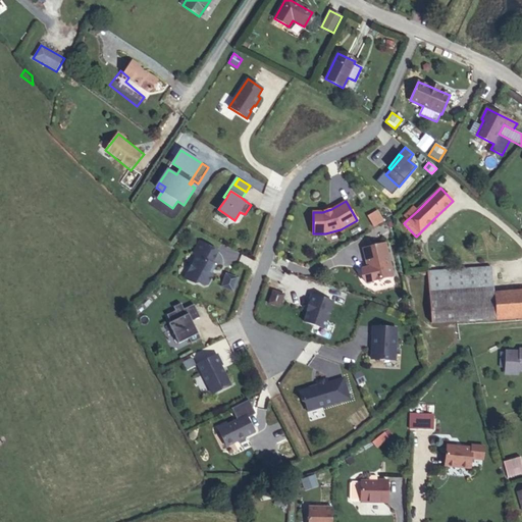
[(408,219),(417,211),(414,208),(405,216),(408,219)]
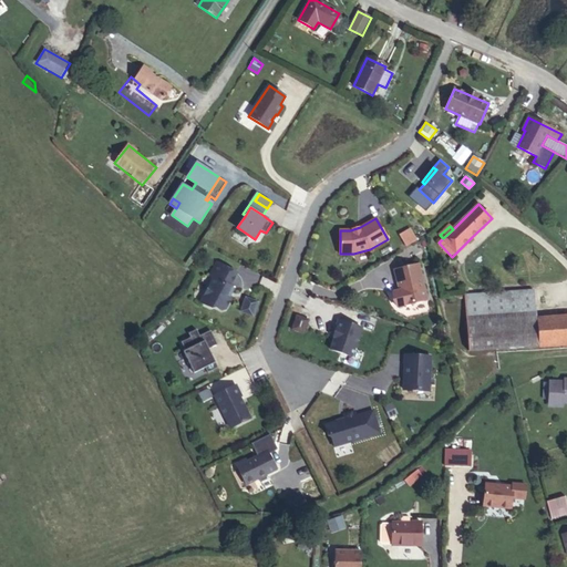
[(406,230),(413,241),(416,240),(409,228),(406,230)]
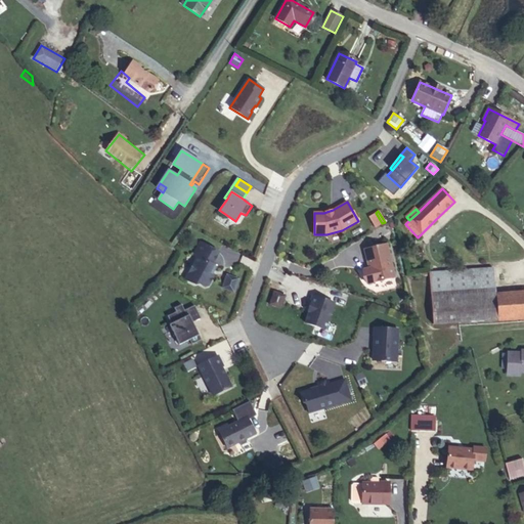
[(382,223),(376,213),(369,217),(376,227),(382,223)]
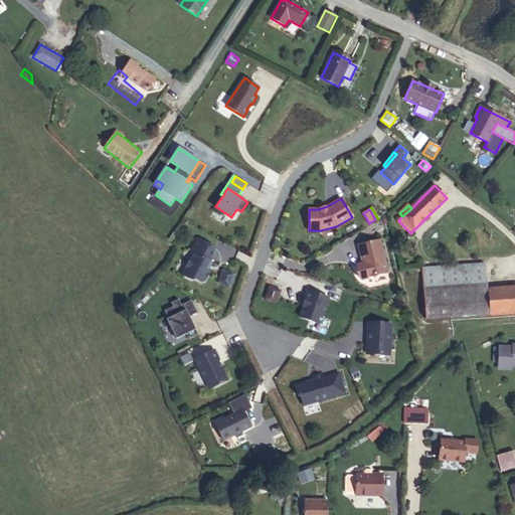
[(214,248),(197,238),(190,251),(194,253),(182,275),(191,280),(194,279),(201,282),(204,282),(210,271),(209,270),(212,263),(208,261),(214,248)]
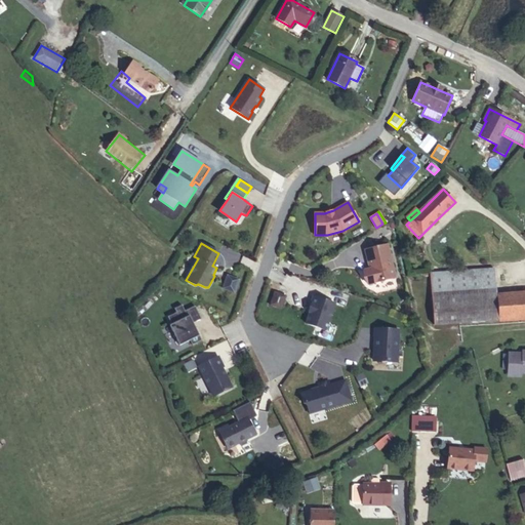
[(364,278),(368,284),(395,278),(387,245),(365,250),(370,269),(364,271),(364,278)]
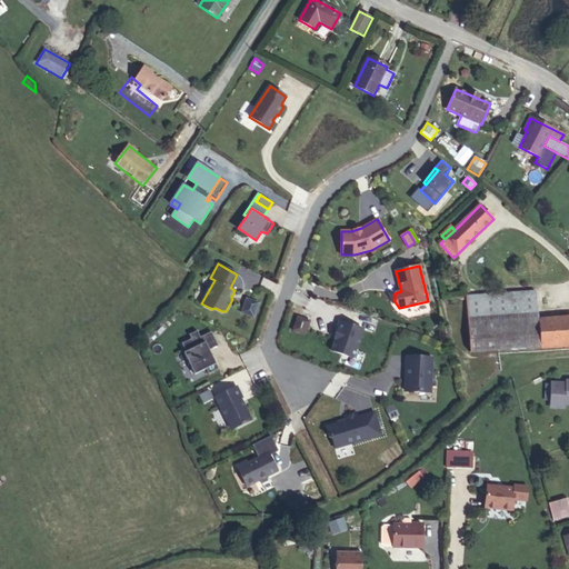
[(541,348),(568,346),(568,318),(539,320),(538,308),(537,308),(536,291),(466,296),(470,352),(541,347),(541,348)]
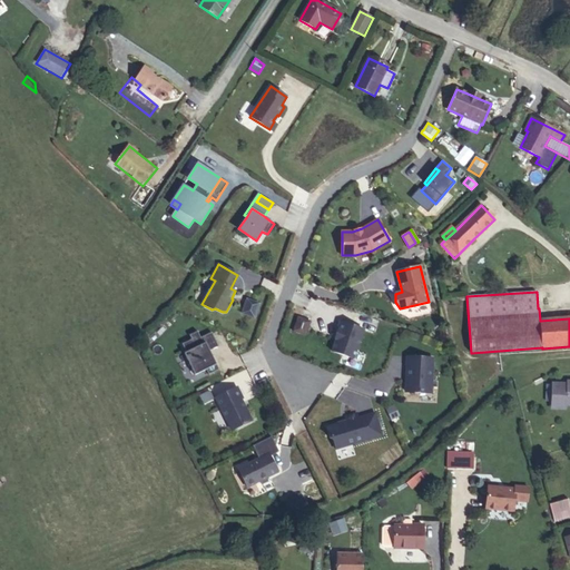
[(258,304),(247,300),(242,313),(254,317),(258,304)]
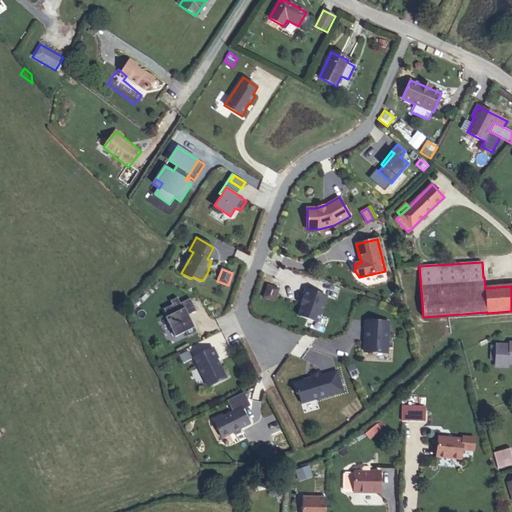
[(274,301),(279,289),(268,285),(263,297),(274,301)]
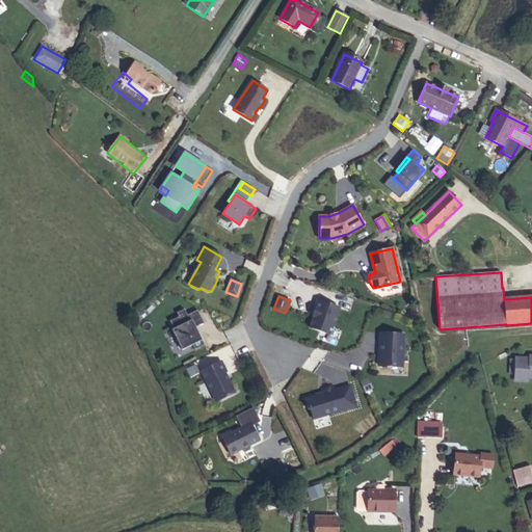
[(310,327),(329,335),(339,308),(318,300),(312,316),(314,317),(310,327)]
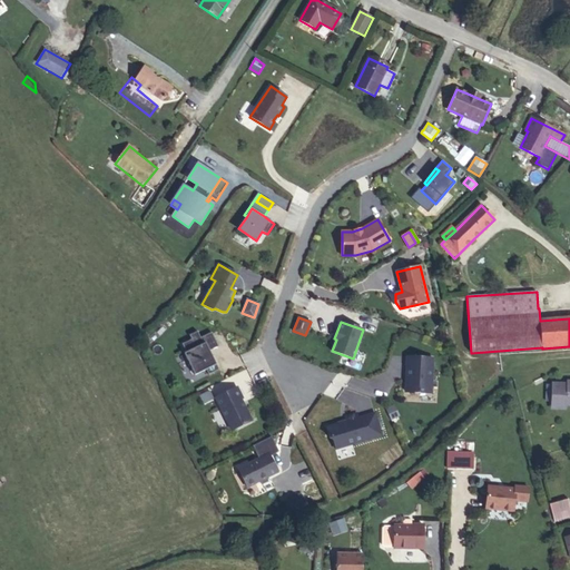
[(209,374),(219,370),(212,356),(205,343),(204,344),(200,337),(197,331),(189,335),(192,340),(182,344),(186,353),(185,354),(196,375),(207,370),(209,374)]
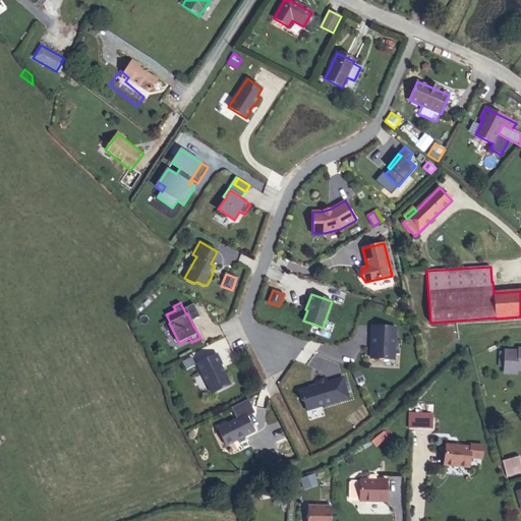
[(193,303),(183,308),(186,314),(187,313),(193,326),(203,321),(193,303)]
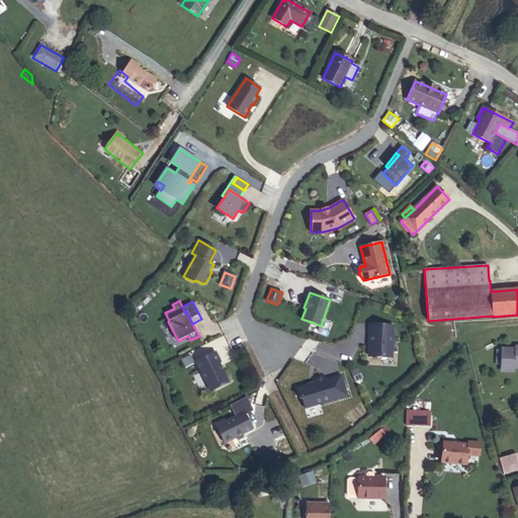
[(395,325),(369,323),(367,356),(393,358),(395,325)]
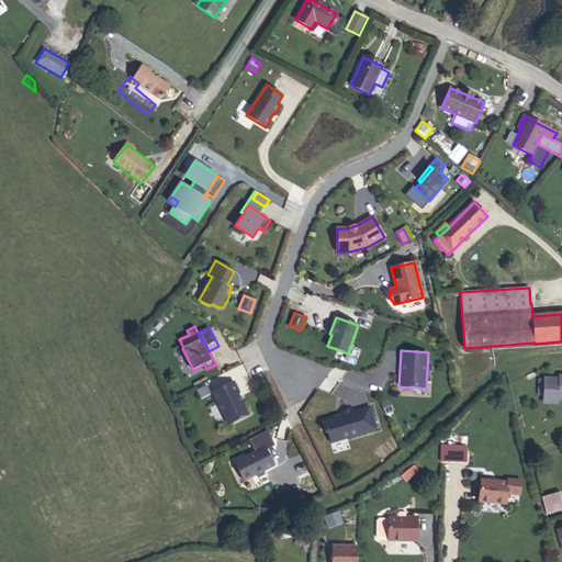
[(561,396),(561,374),(536,384),(537,386),(542,403),(561,396)]
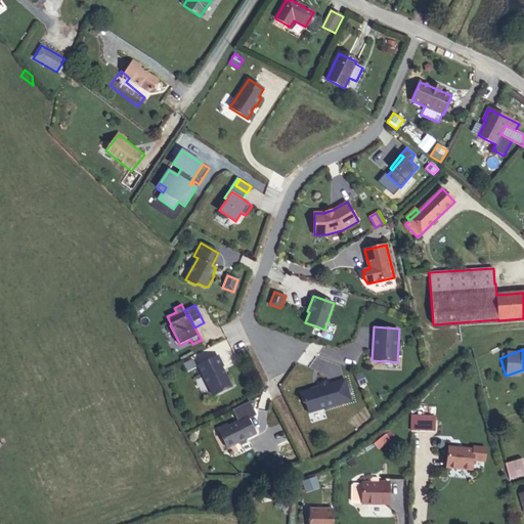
[(218,356),(199,365),(213,395),(231,387),(221,367),(223,366),(218,356)]
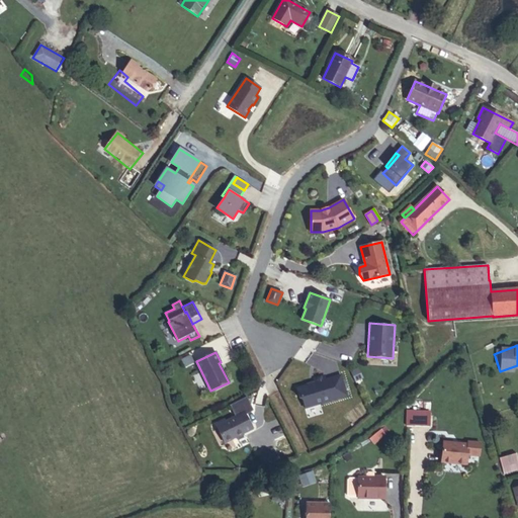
[(190,355),(181,359),(184,366),(193,361),(190,355)]
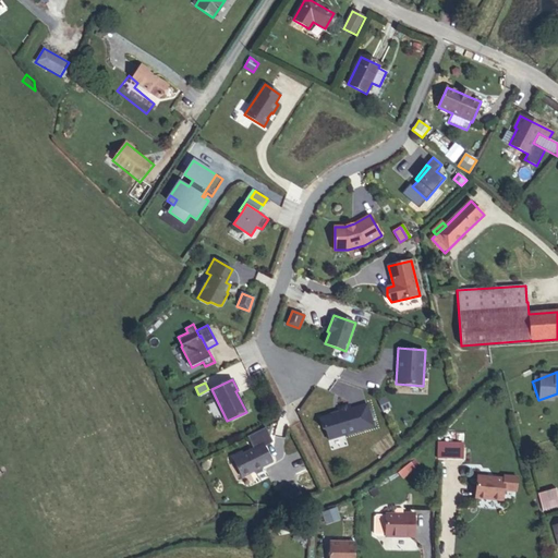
[(374,426),(366,402),(320,415),(328,440),(374,426)]
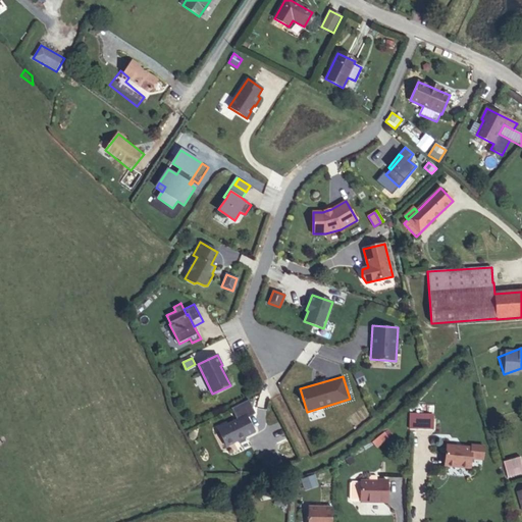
[(217,427),(226,447),(254,432),(246,415),(226,425),(225,423),(217,427)]
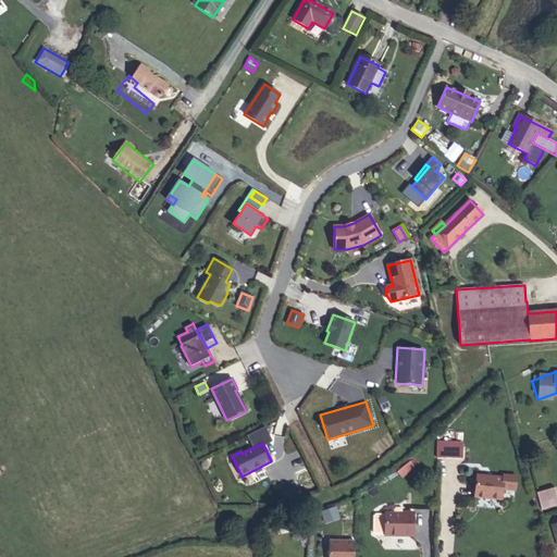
[(503,475),(503,478),(477,475),(474,497),(502,499),(503,490),(515,491),(517,477),(503,475)]
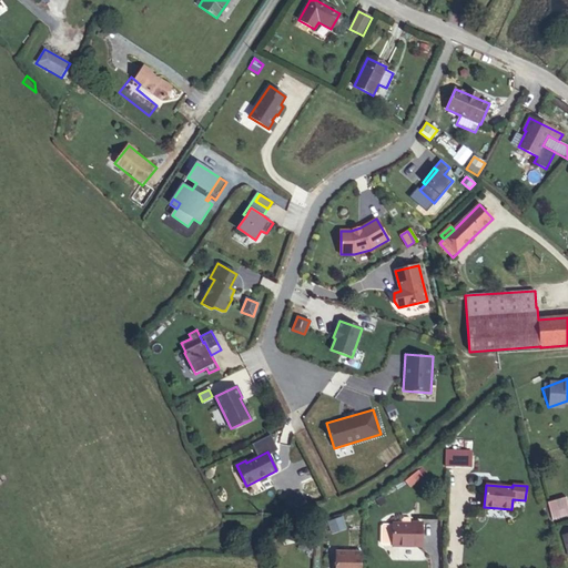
[(300,492),(290,496),(294,505),(304,501),(300,492)]
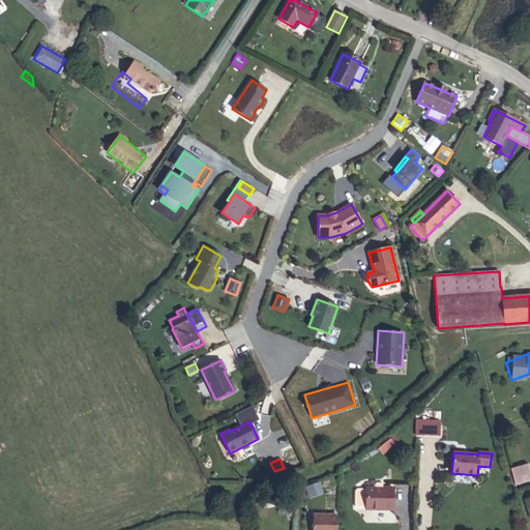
[(351,467),(354,472),(359,468),(356,463),(351,467)]
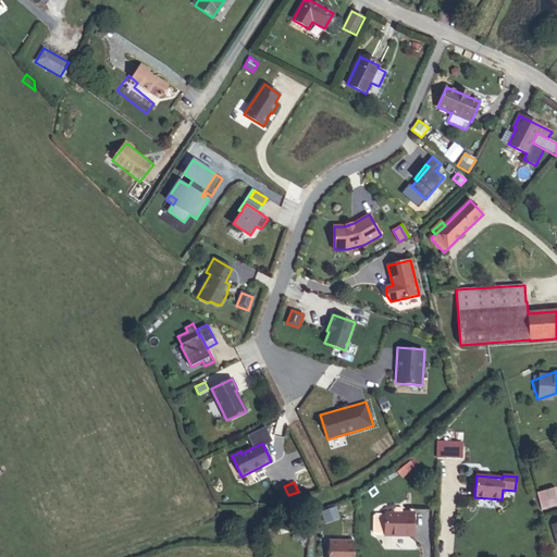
[(537,493),(542,509),(556,504),(556,493),(555,487),(537,493)]
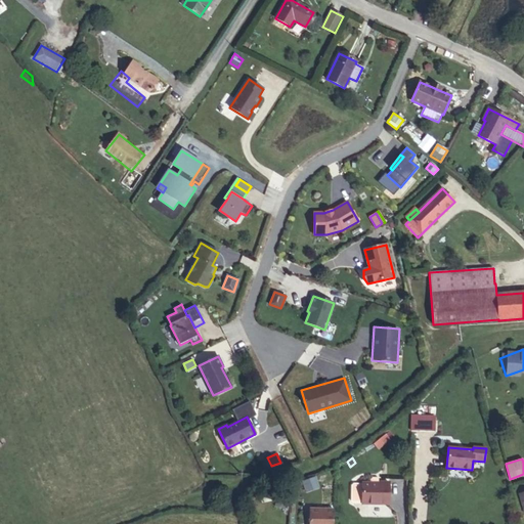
[(306,490),(318,487),(315,477),(303,481),(306,490)]
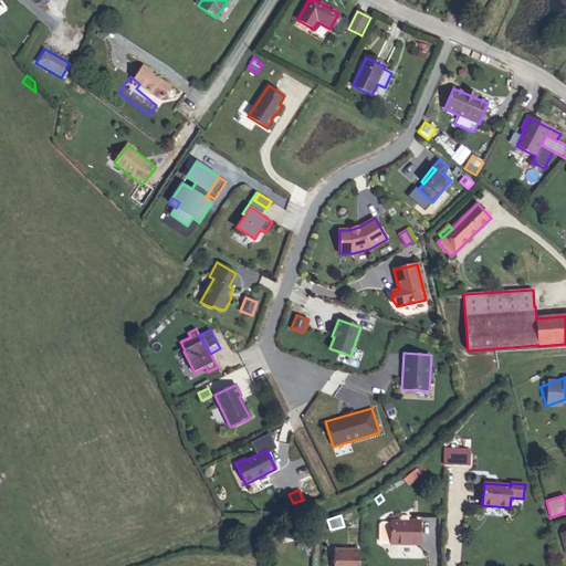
[(390,544),(420,544),(420,521),(410,521),(410,522),(408,522),(408,516),(402,516),(400,519),(400,522),(381,523),(380,524),(379,541),(381,543),(390,543),(390,544)]
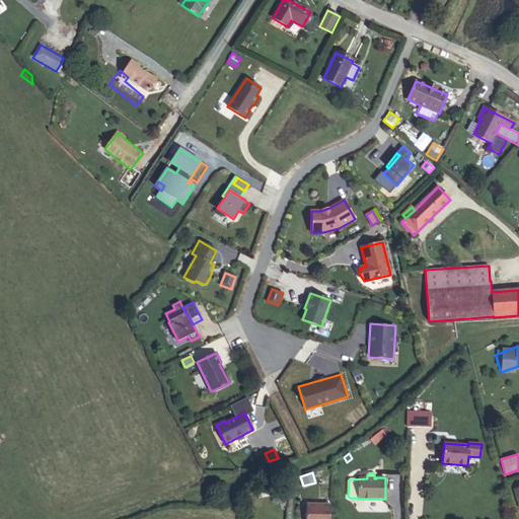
[(284,496),(275,494),(272,501),(282,504),(284,496)]
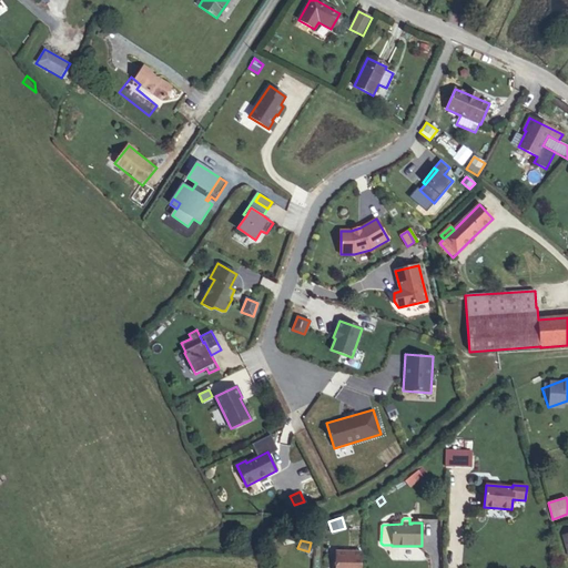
[(361,567),(362,553),(335,551),(334,567),(361,567)]
